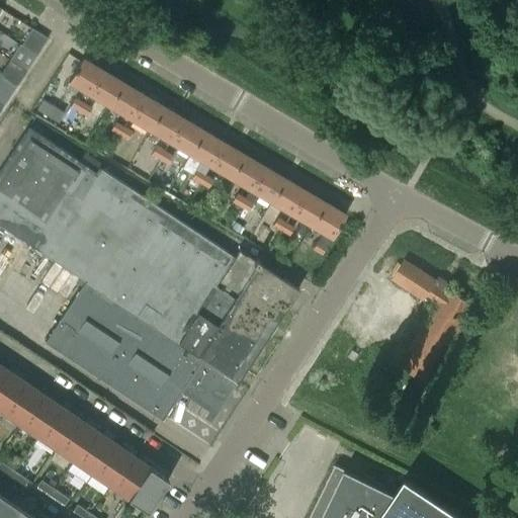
[(47,38),(37,31),(31,28),(20,45),(36,55),(47,38)]
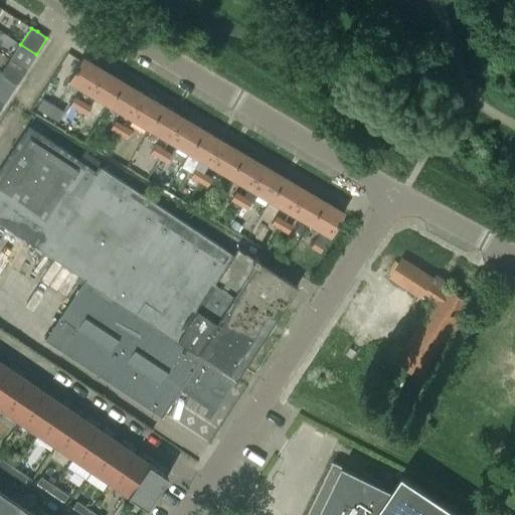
[(19,43),(9,58),(26,70),(36,54),(20,44),(19,43)]
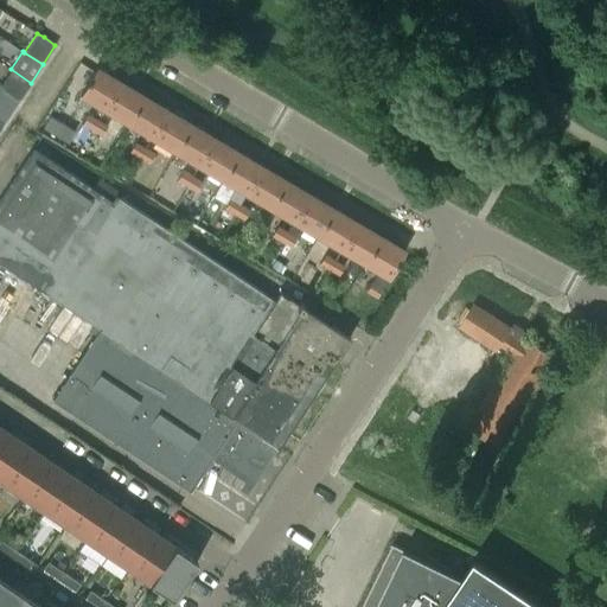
[(0,88),(1,89),(6,91),(19,101),(31,83),(11,69),(0,84),(0,88)]
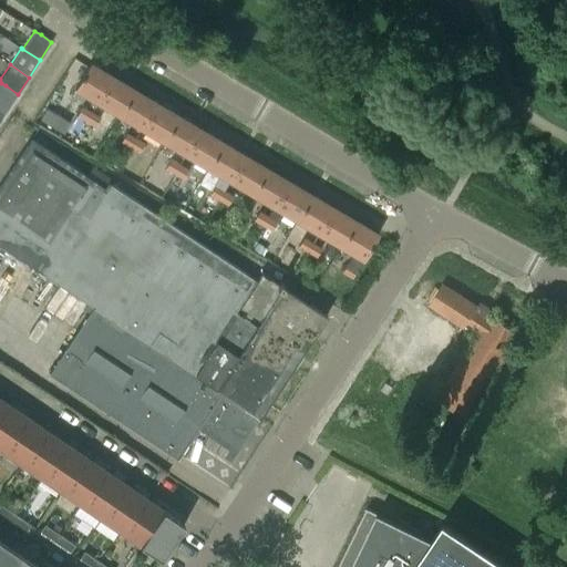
[(76,89),(99,102),(113,78),(91,64),(76,89)]
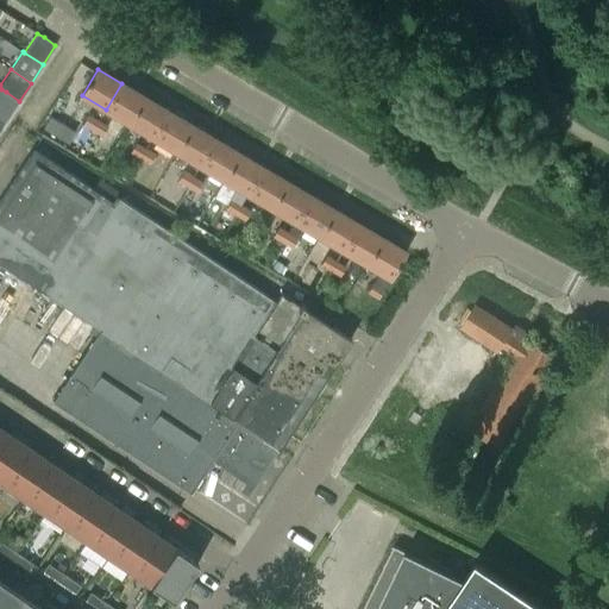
[(145,98),(121,83),(106,110),(130,124),(145,98)]
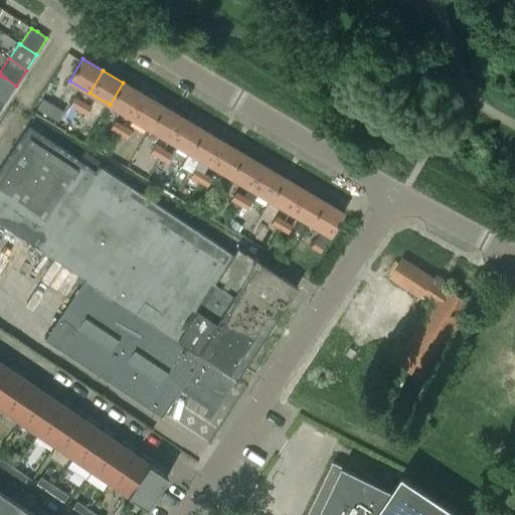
[(0,96),(6,101),(16,86),(5,77),(1,75),(0,75),(0,96)]
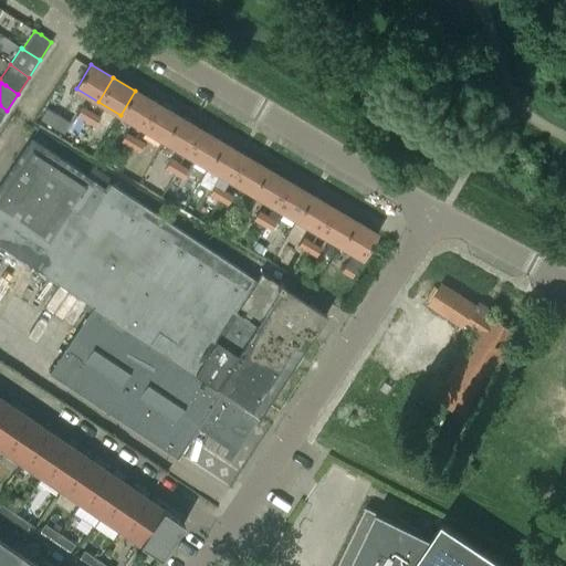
[(157,104),(135,91),(121,115),(143,128),(157,104)]
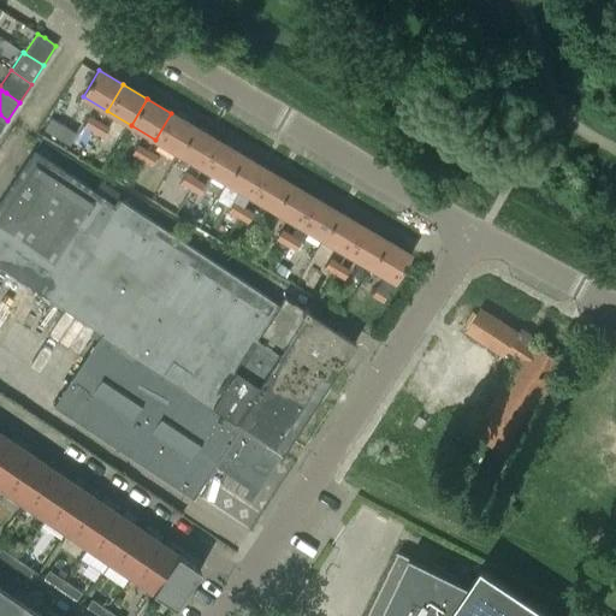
[(194,128),(171,113),(155,140),(179,153),(194,128)]
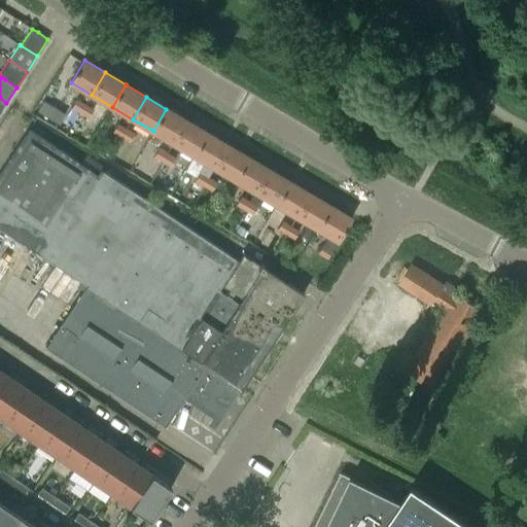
[(79,113),(85,103),(76,98),(71,108),(79,113)]
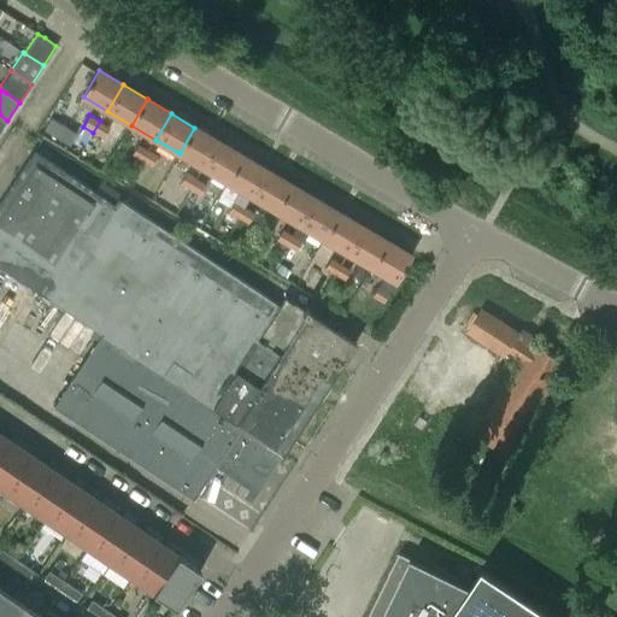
[(75,133),(51,118),(43,130),(68,145),(75,133)]
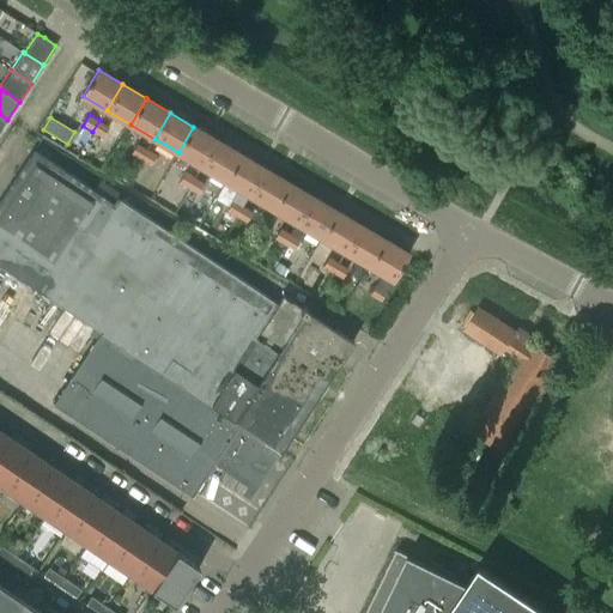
[(109,126),(99,120),(92,132),(103,137),(109,126)]
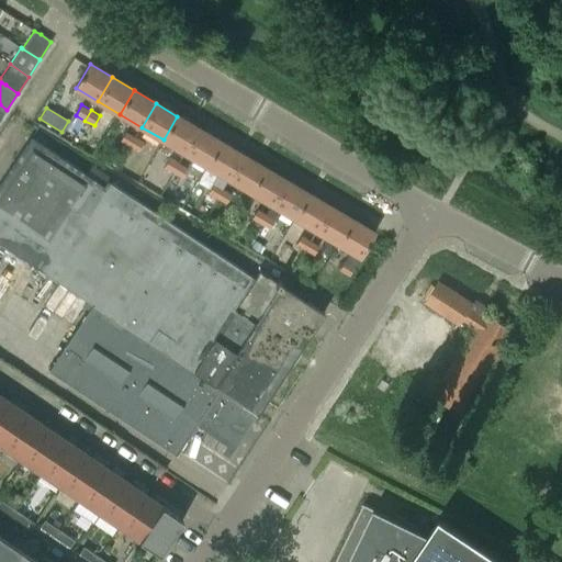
[(199,128),(177,116),(164,139),(184,153),(199,128)]
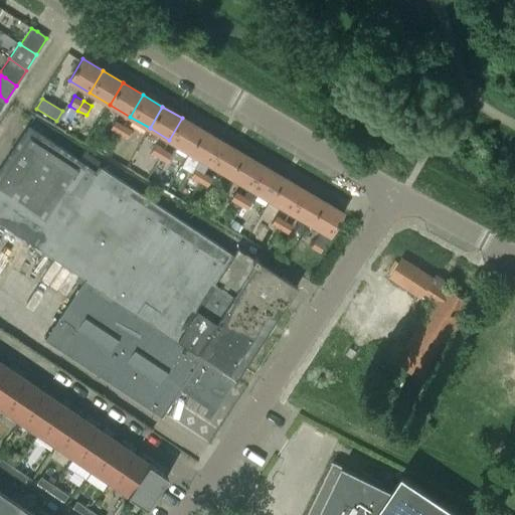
[(202,130),(182,118),(169,140),(188,151),(189,152),(202,130)]
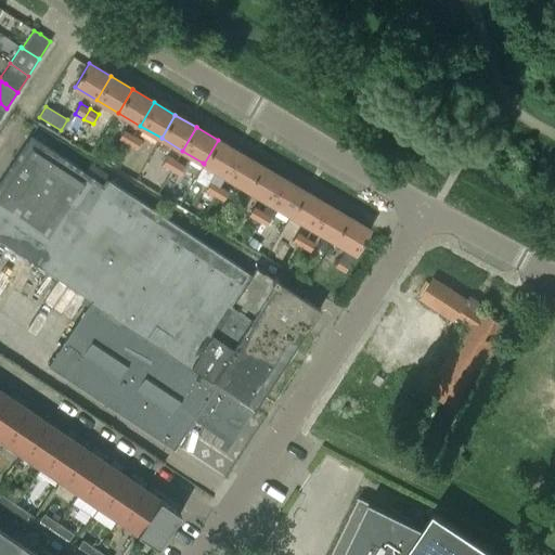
[(128,144),(133,134),(125,130),(119,140),(128,144)]
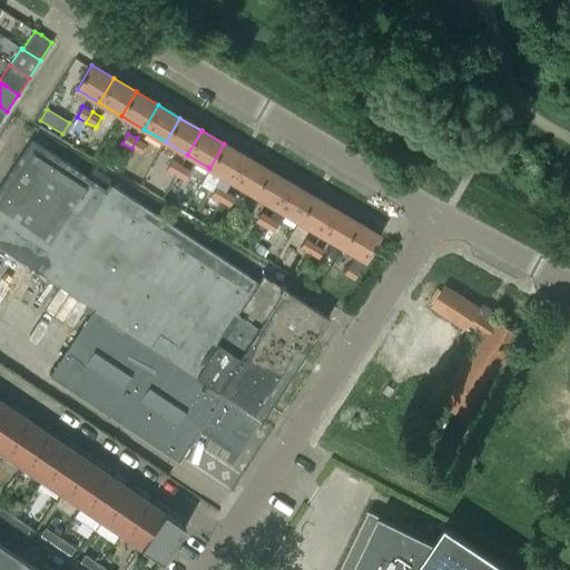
[(146,144),(137,138),(131,148),(140,154),(146,144)]
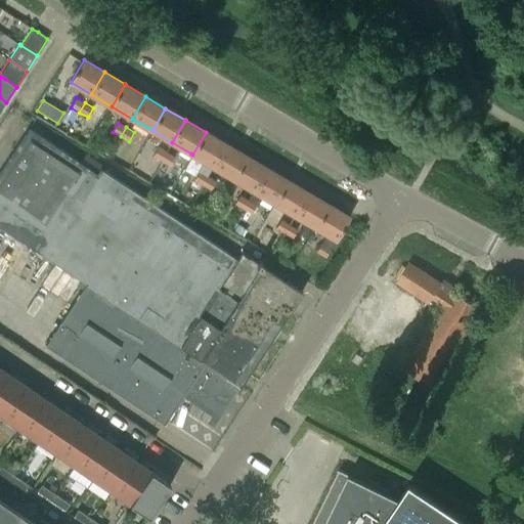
[(85,282),(84,284),(137,318),(205,362),(238,385),(301,291),(261,264),(262,263),(258,260),(256,262),(241,252),(236,259),(99,168),(101,166),(87,157),(83,165),(28,128),(0,169),(0,226),(25,244),(85,282)]
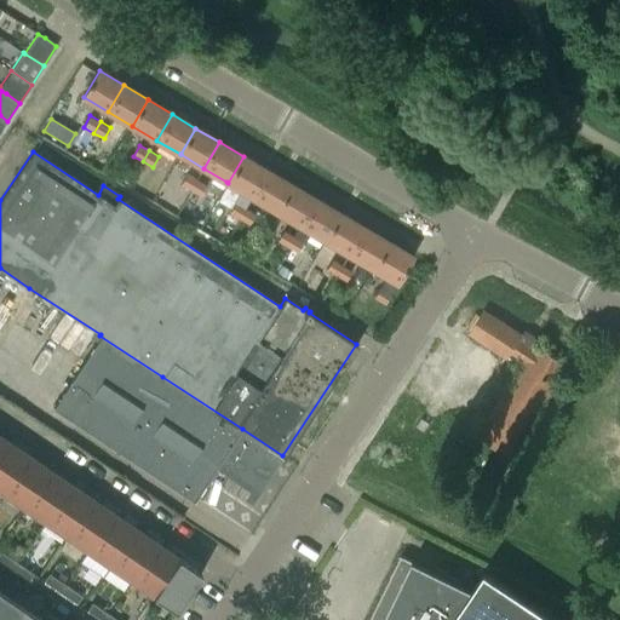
[(268,171),(244,156),(228,183),(252,197),(268,171)]
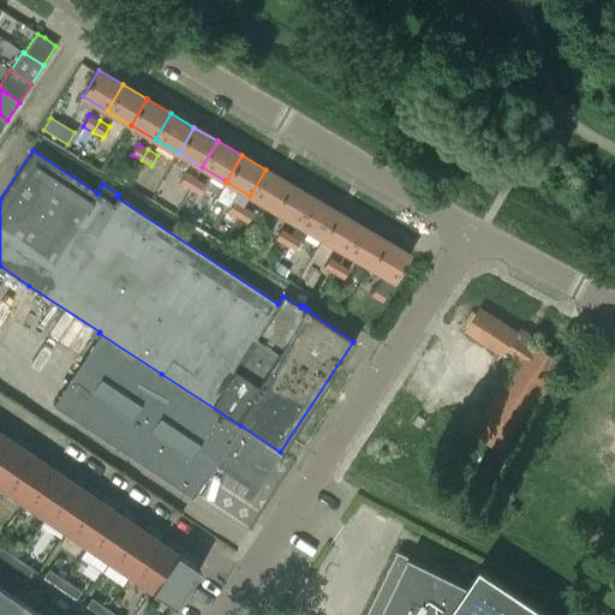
[(225,180),(202,167),(195,178),(189,189),(213,202),(225,180)]
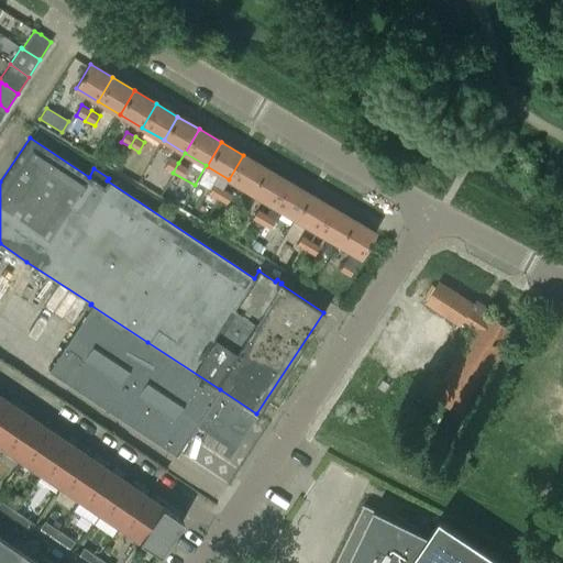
[(265,168),(243,155),(229,179),(251,192),(265,168)]
